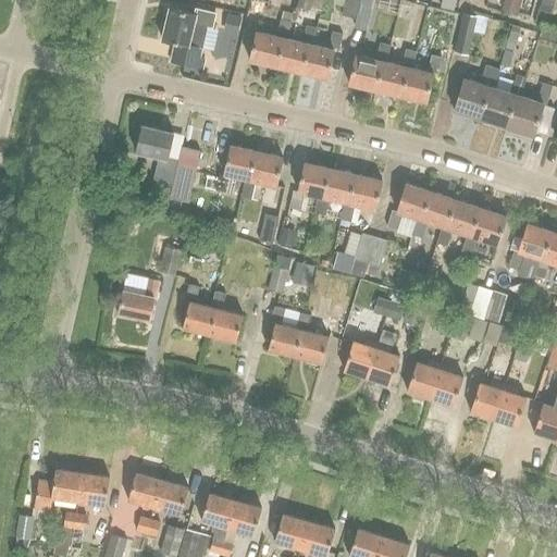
[(322,0),(296,0),(295,7),(320,13),(322,0)]
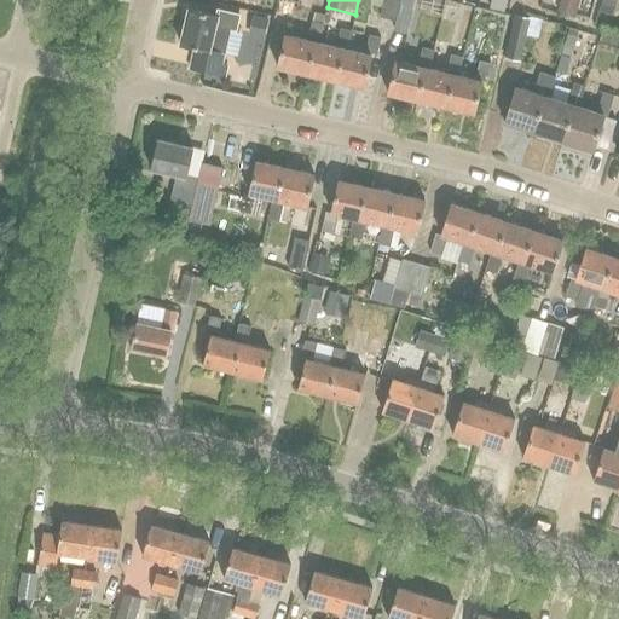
[(395,19),(398,7),(399,0),(382,0),(380,16),(395,19)]
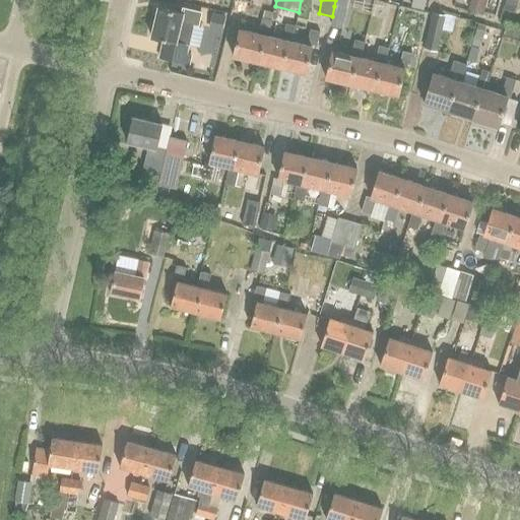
[(337,0),(333,18),(331,24),(343,27),(349,0),(337,0)]
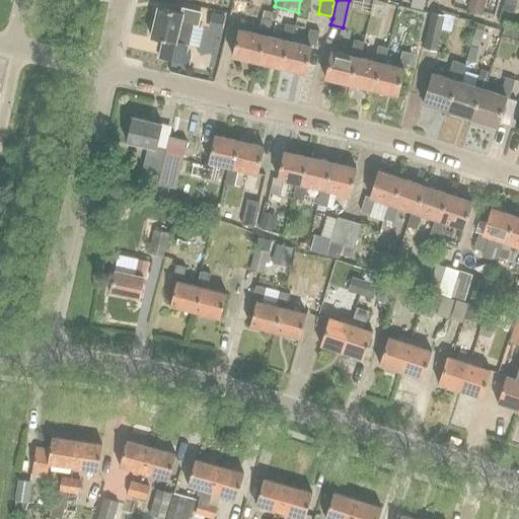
[(423,0),(411,0),(409,9),(422,12),(425,0),(423,0)]
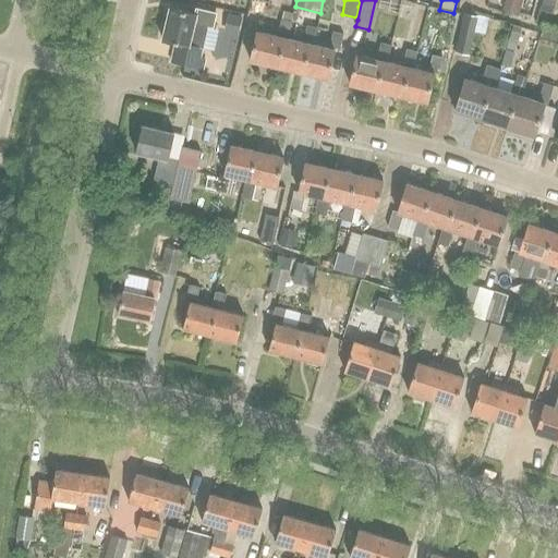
[(505,0),(502,11),(520,15),(522,0),(505,0)]
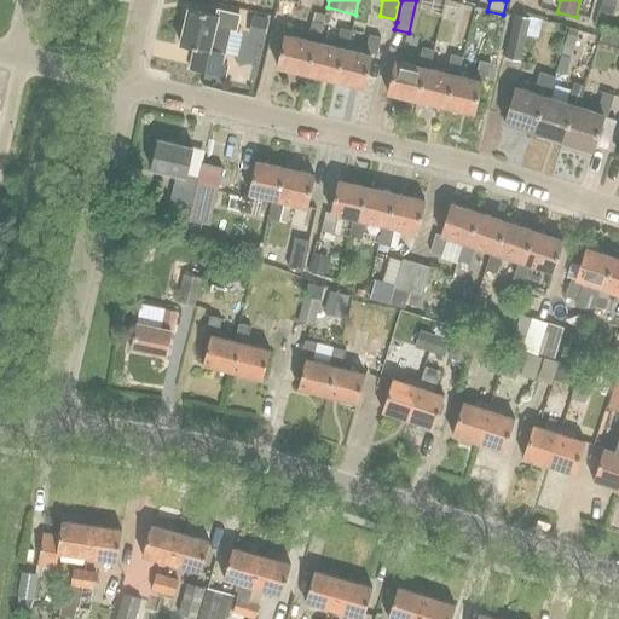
[(611,16),(617,0),(615,0),(602,0),(599,12),(611,16)]
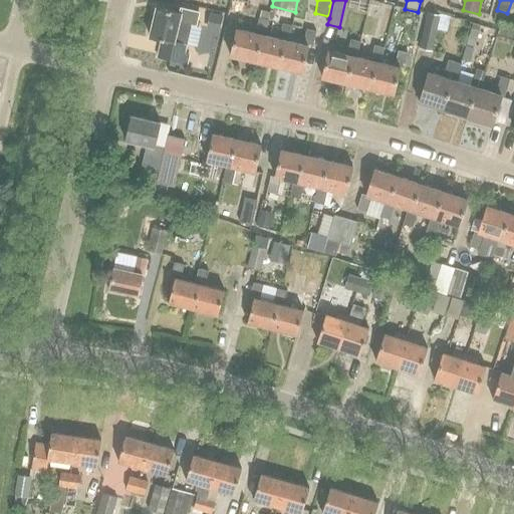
[(150,39),(162,42),(158,59),(183,65),(192,26),(197,28),(200,14),(181,10),(180,15),(157,10),(150,39)]
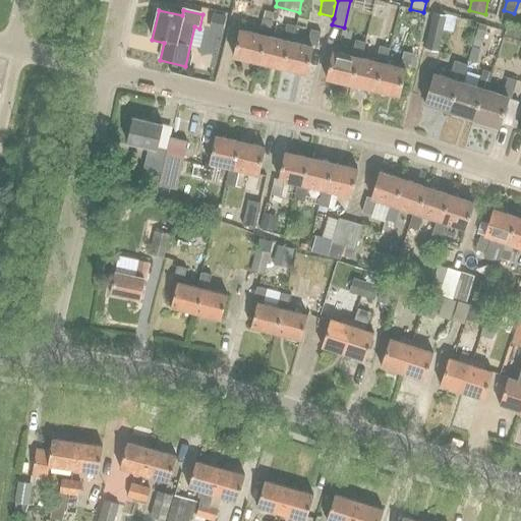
[(264,36),(269,37),(274,12),(265,10),(258,35),(239,31),(233,57),(257,62),(264,36)]
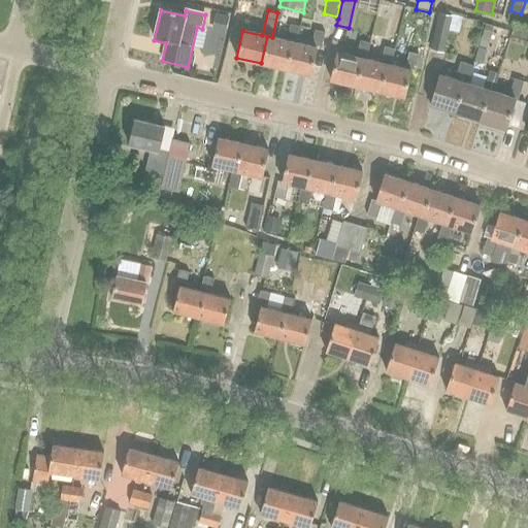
[(229,18),(217,14),(212,31),(225,34),(229,18)]
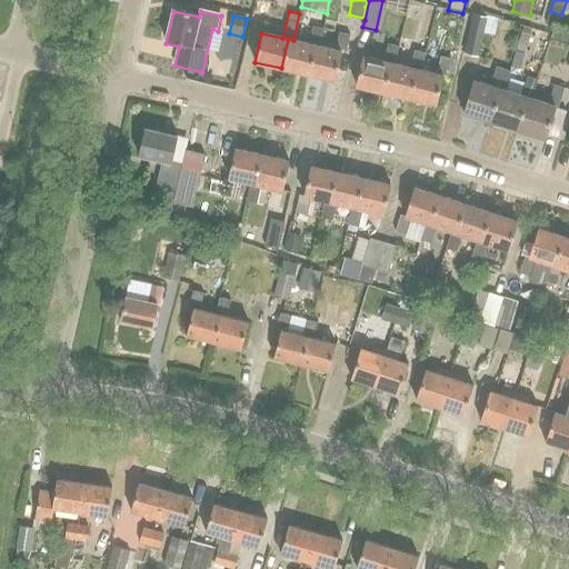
[(471,16),(462,53),(476,57),(486,19),(471,16)]
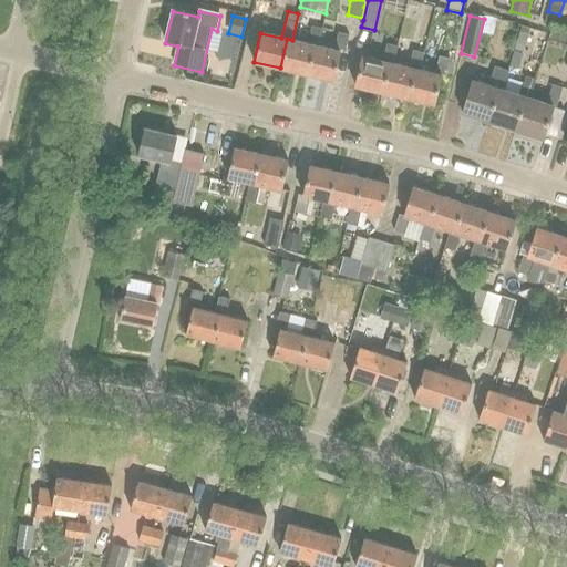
[(318,47),(322,30),(311,27),(307,44),(292,40),(287,39),(280,68),(307,74),(313,45),(318,47)]
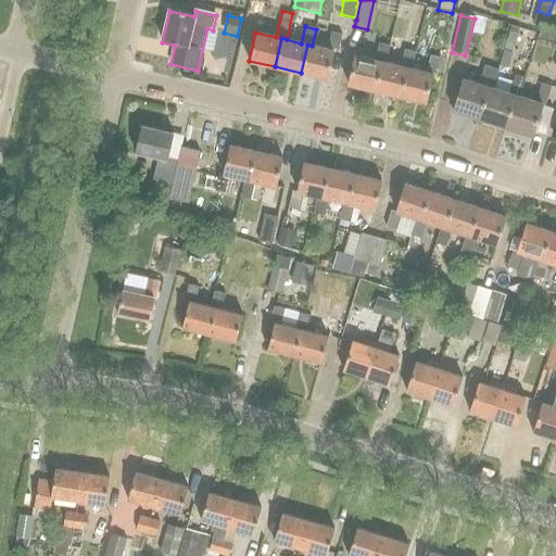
[(500,63),(508,66),(518,33),(510,30),(500,63)]
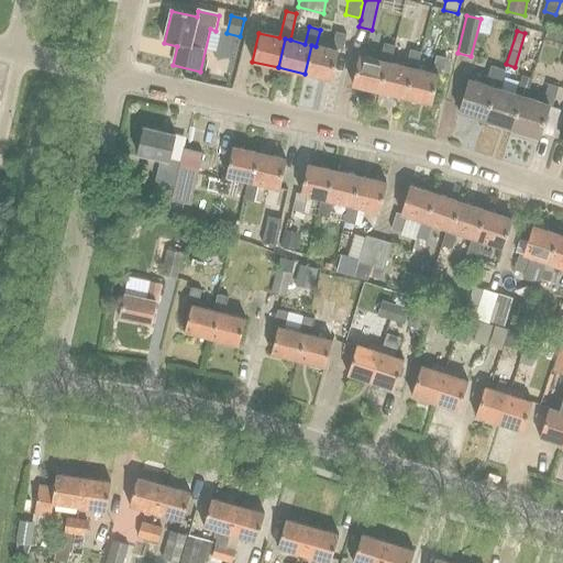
[(311,45),(305,74),(331,80),(338,52),(341,52),(345,35),(335,33),(331,50),(316,46),(311,45)]
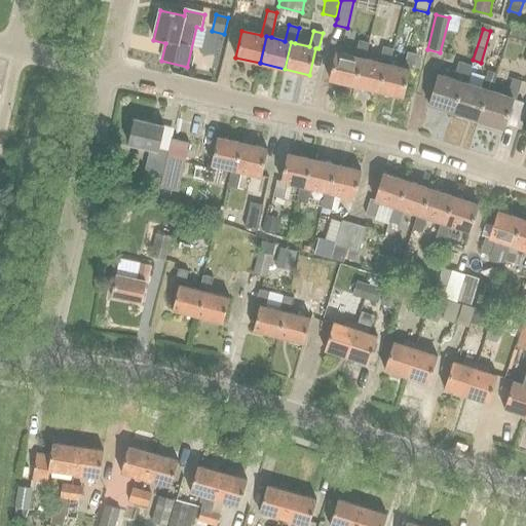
[(364,60),(368,43),(359,41),(354,58),(335,52),(329,79),(353,85),(360,59),(364,60)]
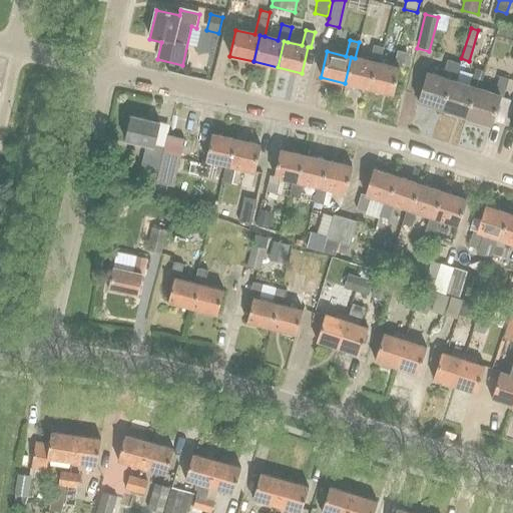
[(379,63),(383,48),(373,46),(369,61),(355,58),(351,57),(345,83),(369,88),(375,62),(379,63)]
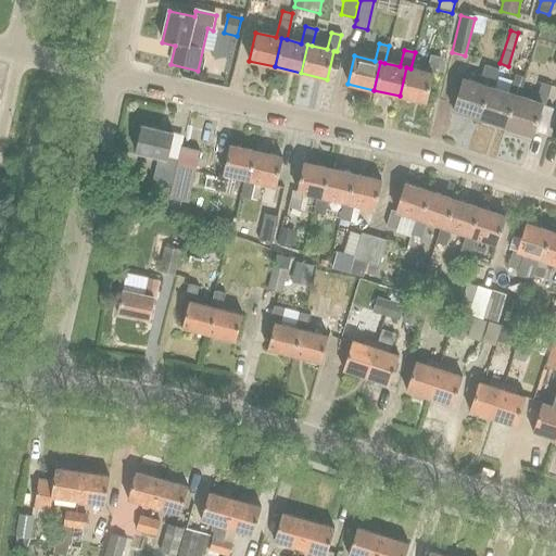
[(400,96),(426,102),(432,74),(436,75),(440,58),(430,55),(426,73),(411,68),(406,67),(400,96)]
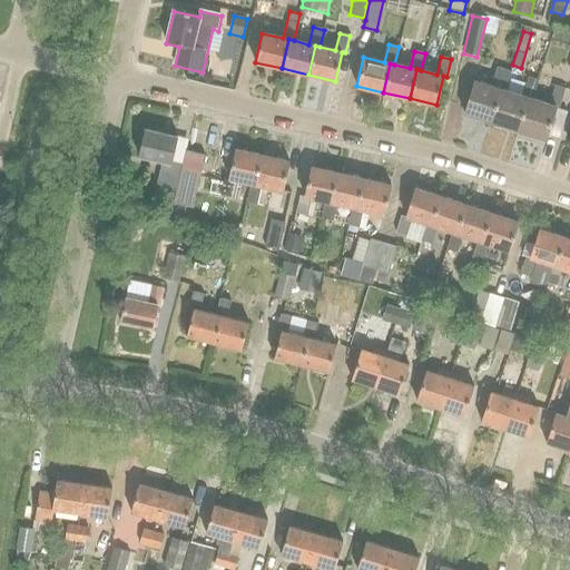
[(507,70),(508,69),(498,66),(491,86),(475,80),(467,105),(464,114),(491,121),(502,89),(505,90),(511,71),(507,70)]
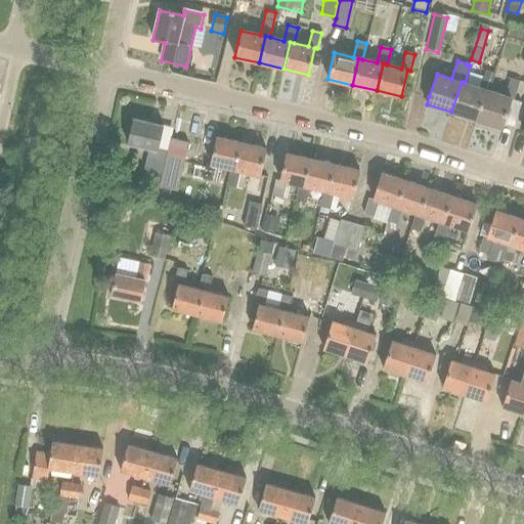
[(489,91),(495,74),(486,71),(480,88),(465,83),(462,82),(451,112),(476,120),(486,90),(489,91)]
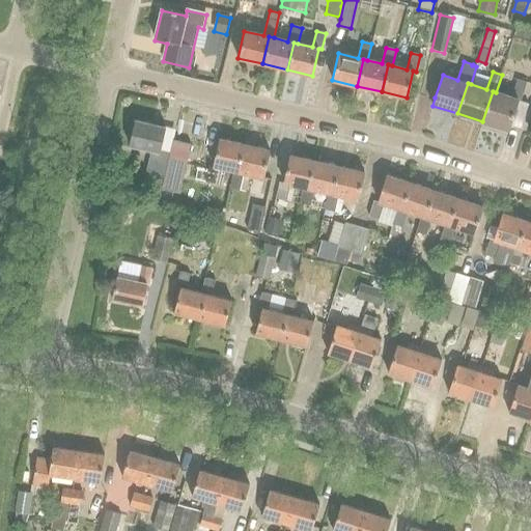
[(493,91),(482,121),(508,130),(511,121),(519,101),(521,102),(527,83),(518,80),(511,98),(496,92),(493,91)]
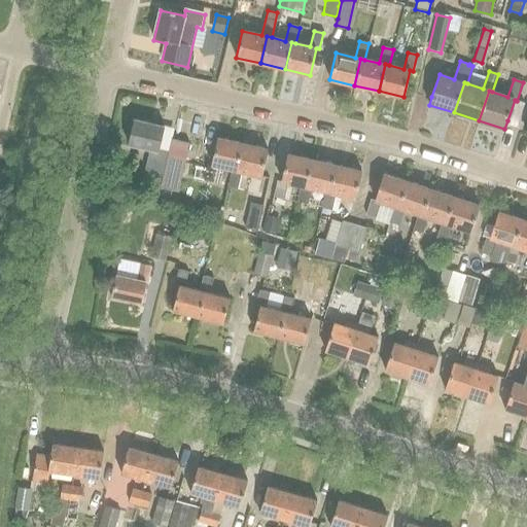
[(135,118),(129,144),(150,149),(146,166),(145,171),(164,176),(161,188),(177,191),(188,144),(172,140),(169,151),(160,149),(165,128),(165,126),(135,118)]
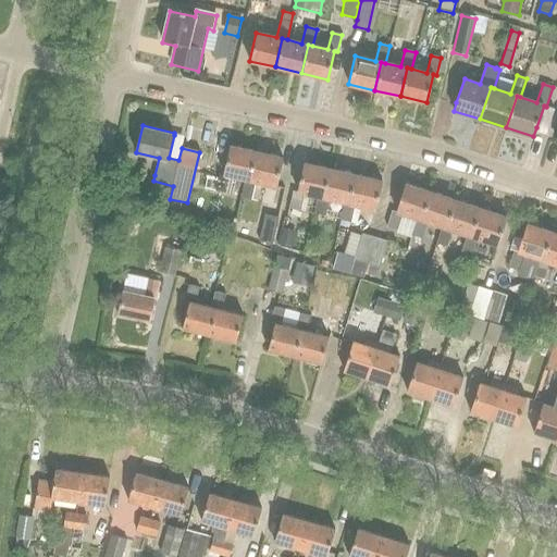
[(250,180),(257,152),(231,146),(223,174),(219,173),(218,180),(215,189),(232,194),(236,176),(245,178),(250,180)]
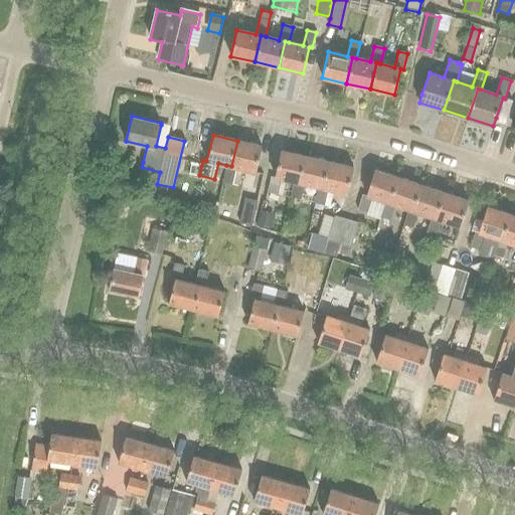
[(231,166),(226,165),(223,181),(238,185),(242,169),(256,172),(263,146),(237,141),(231,166)]
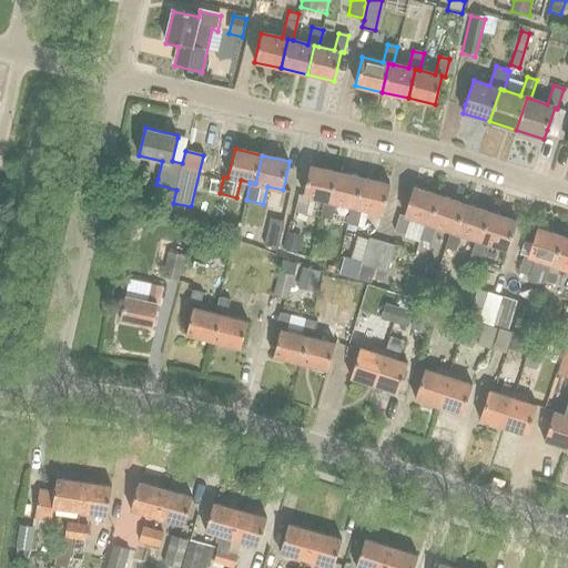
[(330,201),(337,173),(311,166),(304,195),(297,194),(293,212),(305,215),(310,196),(325,200),(330,201)]
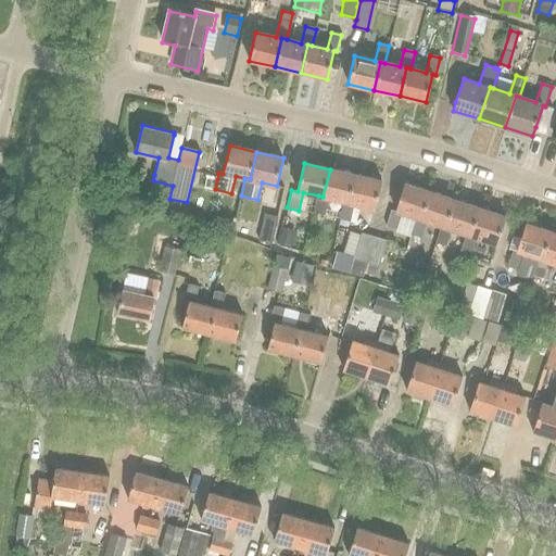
[(348,203),(355,175),(330,169),(323,197),(318,196),(314,214),(324,216),(328,198),(343,202),(348,203)]
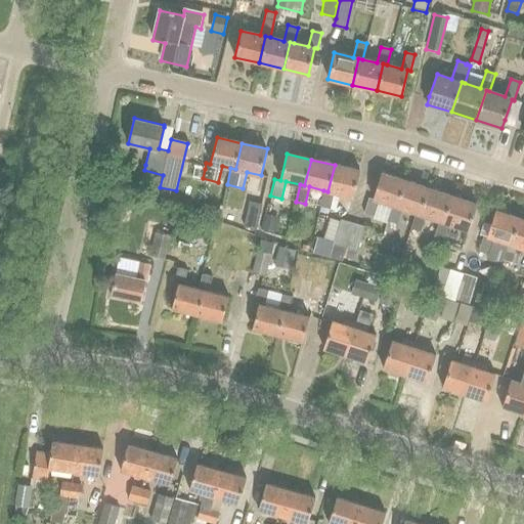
[(323,190),(319,207),(330,210),(334,192),(352,198),(358,171),(335,165),(328,191),(323,190)]
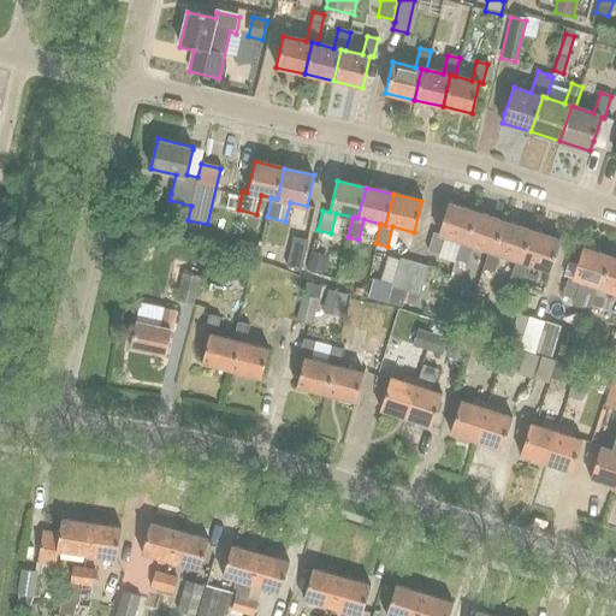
[(230,196),(227,207),(238,209),(241,199),(230,196)]
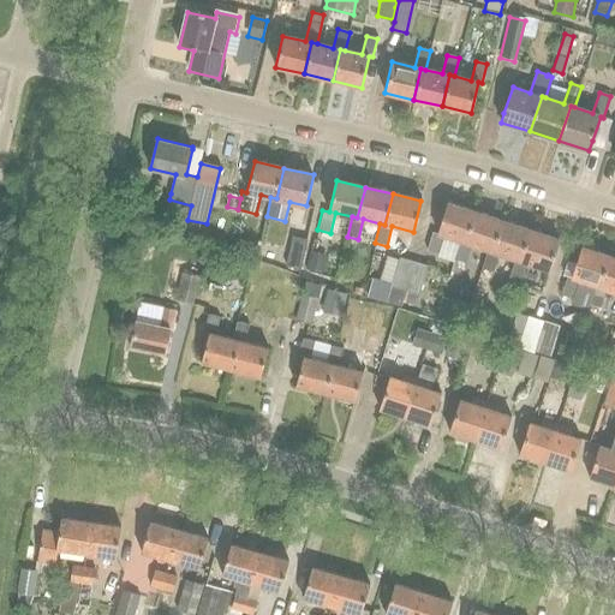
[(466,244),(476,213),(448,203),(437,234),(434,233),(428,250),(439,255),(445,237),(461,243),(466,244)]
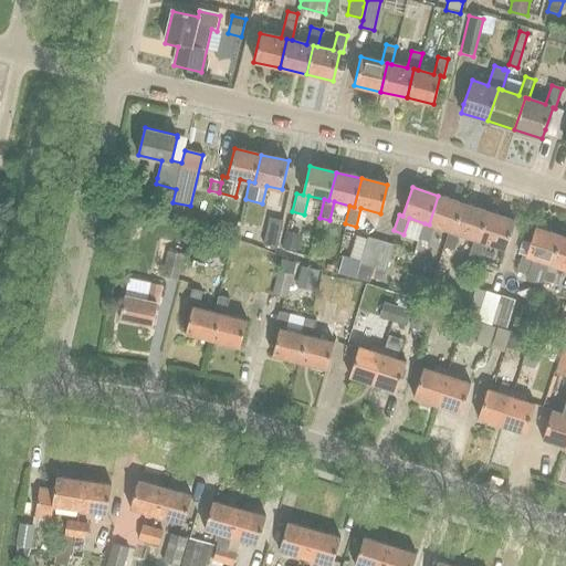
[(453,232),(463,203),(438,196),(429,224),(425,223),(419,239),(429,242),(435,227),(449,231),(453,232)]
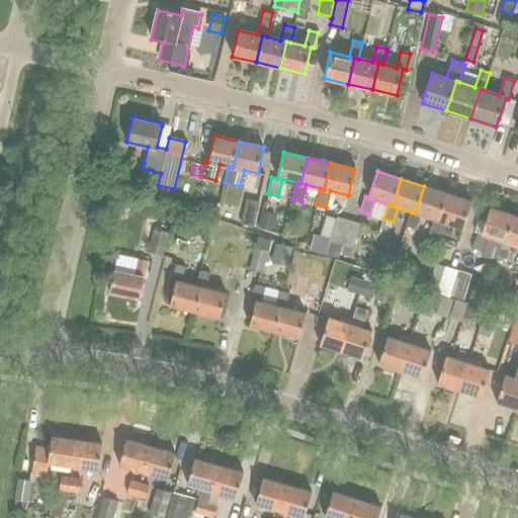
[(438,221),(447,194),(424,186),(415,212),(411,211),(406,226),(416,230),(421,214),(434,219),(438,221)]
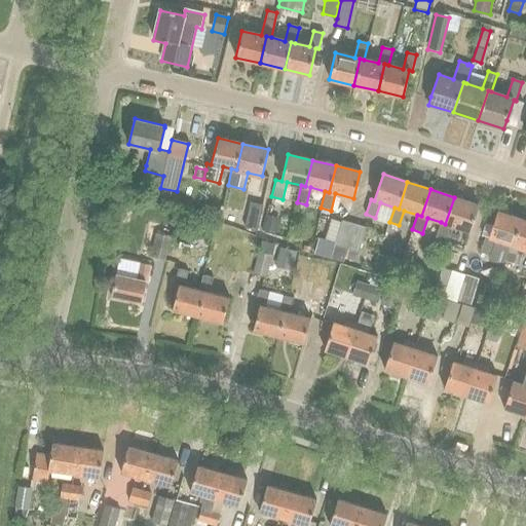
[(470,231),(478,205),(454,197),(445,224),(441,222),(436,237),(446,240),(451,225),(470,231)]
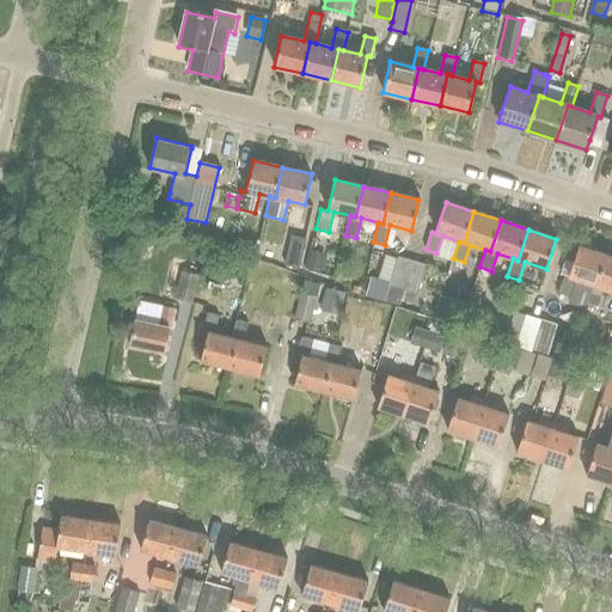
[(305,238),(291,234),(283,264),(298,267),(305,238)]
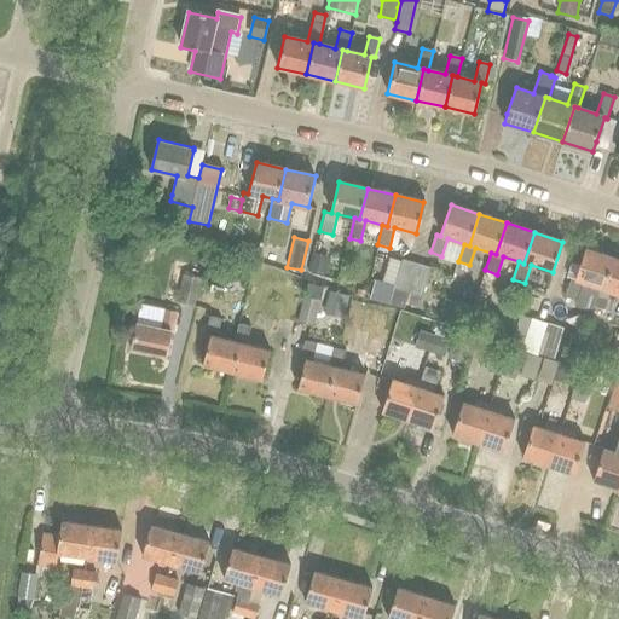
[(605,289),(614,258),(586,249),(580,266),(576,279),(571,278),(565,296),(576,300),(579,290),(595,295),(599,288),(605,289)]
